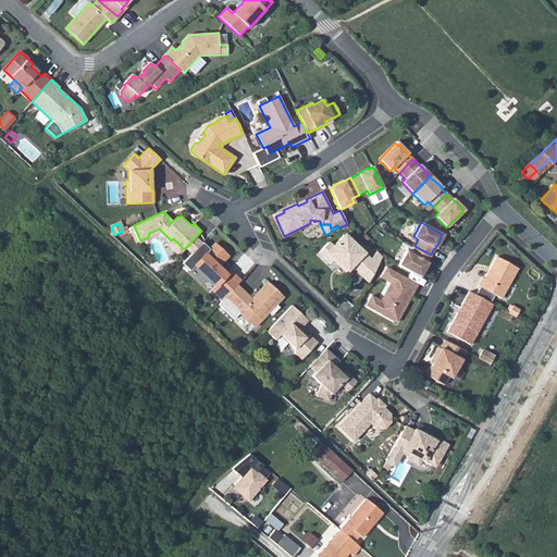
[(361,275),(370,259),(344,235),(333,246),(329,243),(319,252),(330,263),(334,259),(347,270),(351,265),(361,275)]
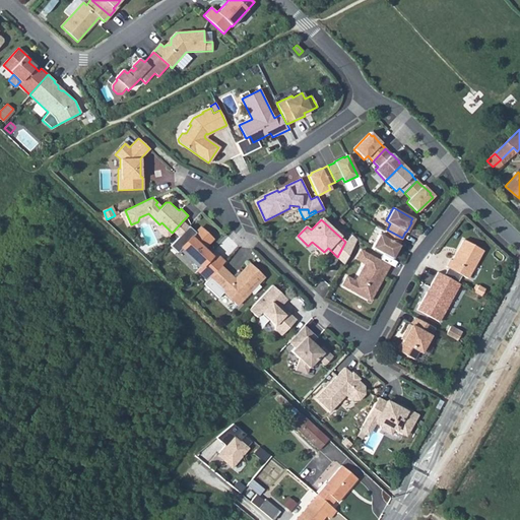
[(174,231),(180,236),(189,225),(183,220),(174,231)]
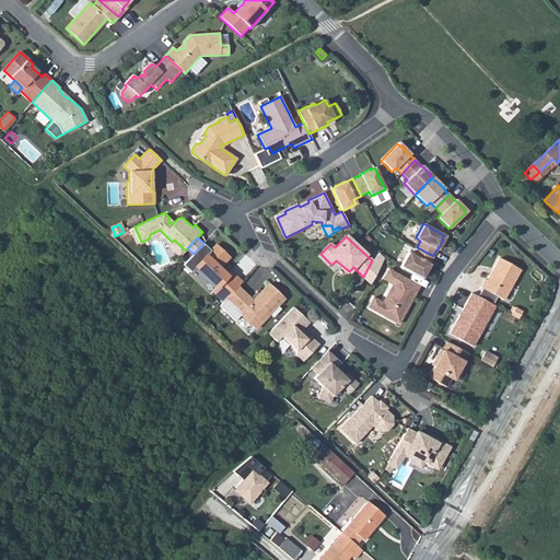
[(174,240),(172,242),(168,245),(181,255),(185,251),(174,240)]
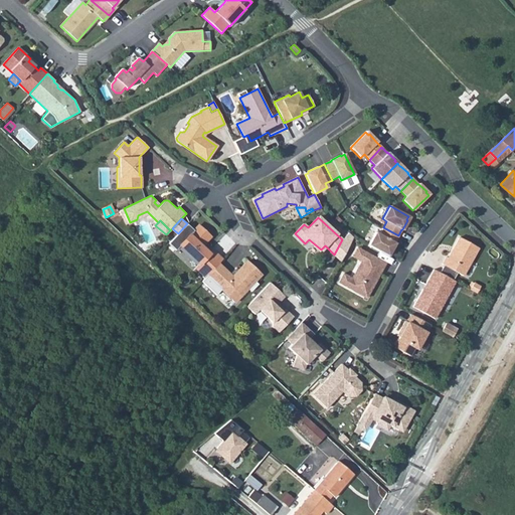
[(209,252),(202,245),(203,243),(210,236),(198,224),(195,228),(188,222),(187,223),(178,233),(169,242),(176,249),(180,245),(199,264),(195,268),(205,278),(207,275),(214,269),(203,259),(209,252)]
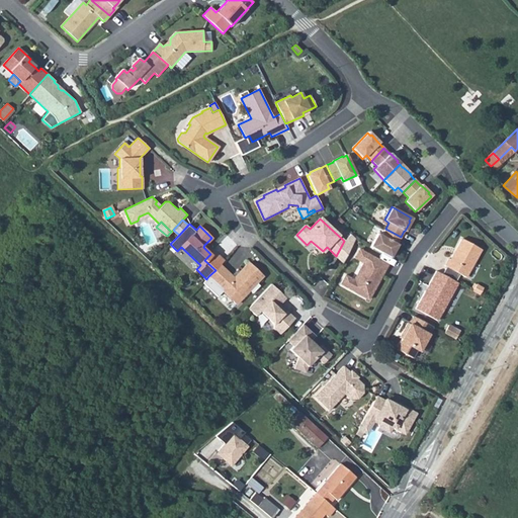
[(401,237),(385,229),(381,236),(377,234),(370,247),(390,257),(392,253),(393,254),(398,245),(397,244),(401,237)]
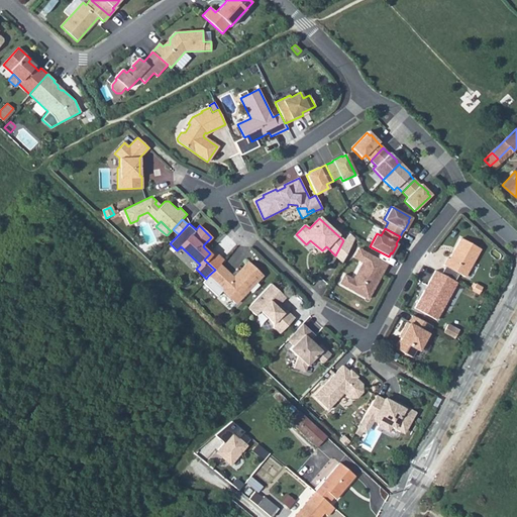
[(343,240),(335,255),(342,262),(355,238),(350,233),(343,240)]
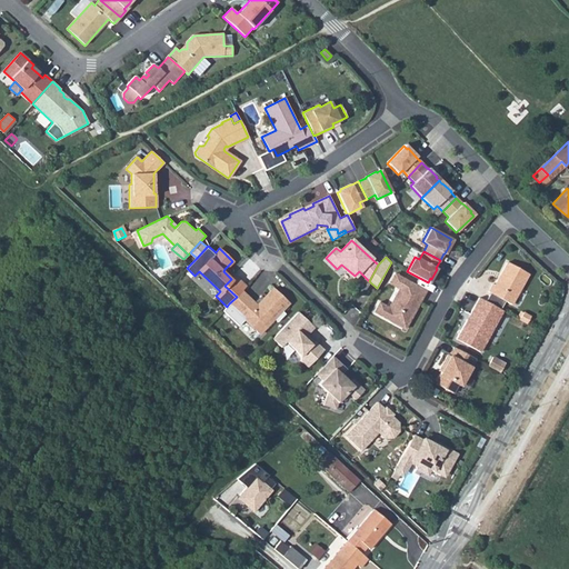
[(500,288),(496,296),(498,297),(492,306),(508,313),(512,305),(518,308),(536,278),(515,266),(507,279),(509,279),(507,282),(505,283),(501,289),(500,288)]
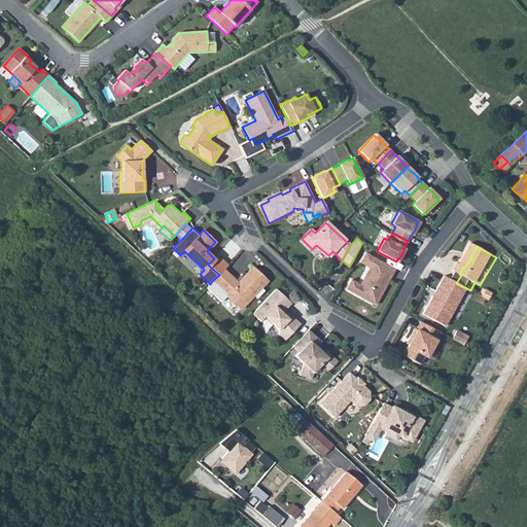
[(208,249),(207,251),(214,258),(208,265),(219,275),(223,270),(227,265),(217,255),(215,256),(208,249)]
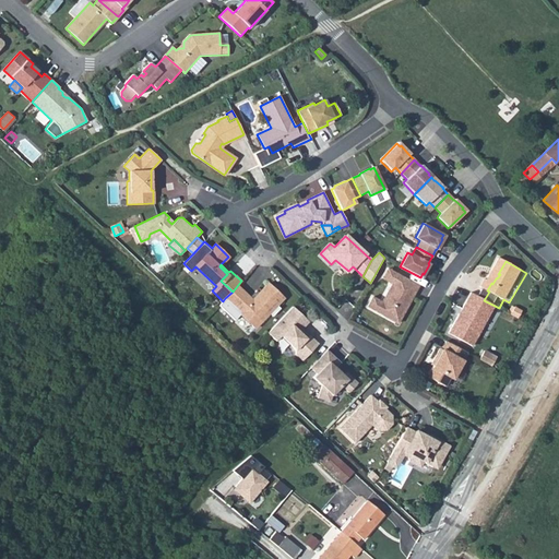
[(382,278),(390,283),(395,273),(388,269),(382,278)]
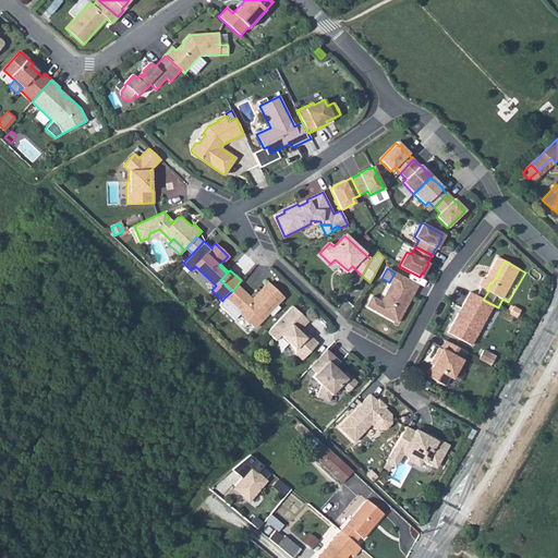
[(372,296),(366,306),(397,323),(417,284),(395,273),(389,282),(390,283),(380,301),(372,296)]
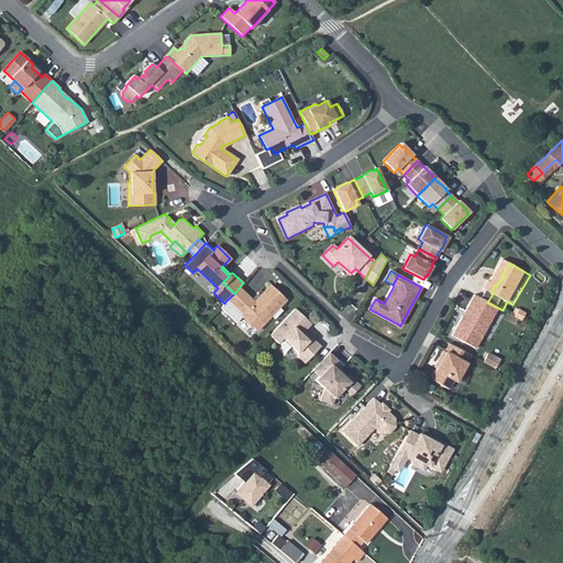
[(234,294),(227,300),(242,315),(241,316),(256,330),(271,316),(274,318),(282,310),(278,307),(285,300),(269,285),(261,295),(258,297),(257,301),(255,304),(251,299),(239,288),(234,294)]
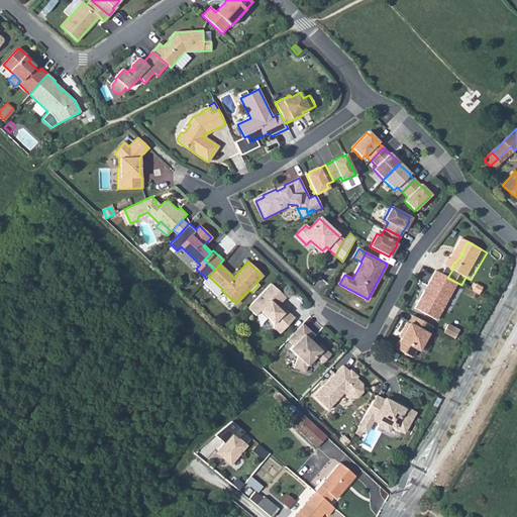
[(230,275),(234,279),(236,277),(237,273),(239,271),(236,269),(230,275)]
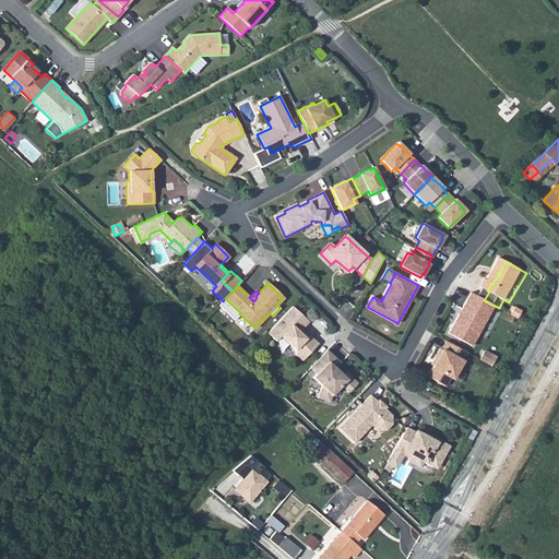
[(484,300),(477,296),(455,336),(478,349),(501,309),(499,308),(484,300)]
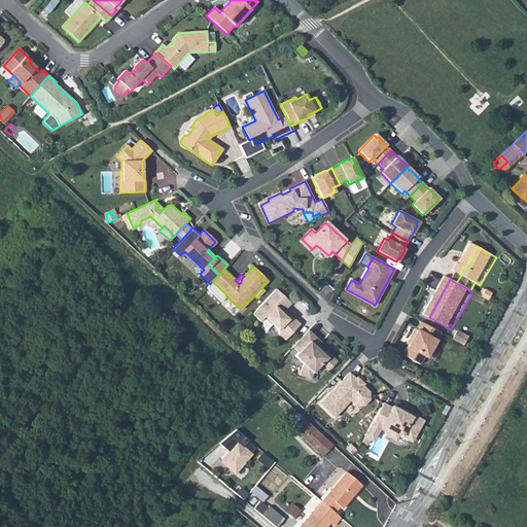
[(276,289),(252,314),(260,321),(265,317),(278,329),(279,335),(285,340),(300,324),(291,316),(288,319),(282,313),(284,310),(290,303),(276,289)]
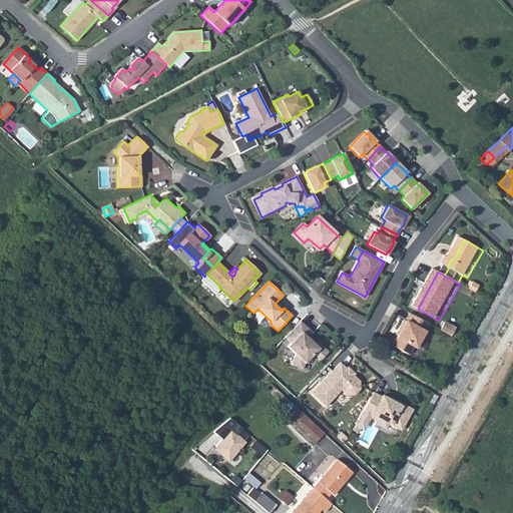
[(471,282),(468,288),(475,292),(478,286),(471,282)]
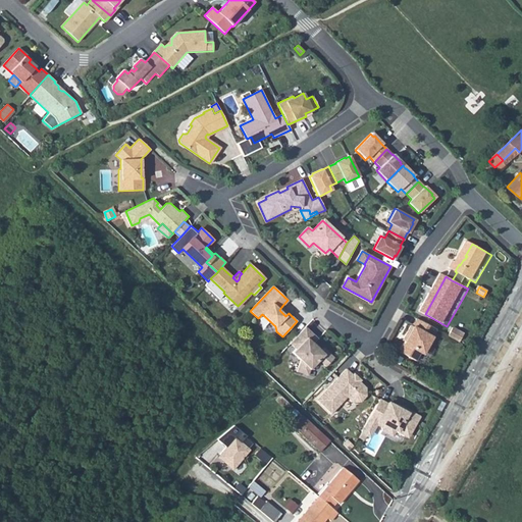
[(279,310),(285,316),(289,313),(281,307),(279,310)]
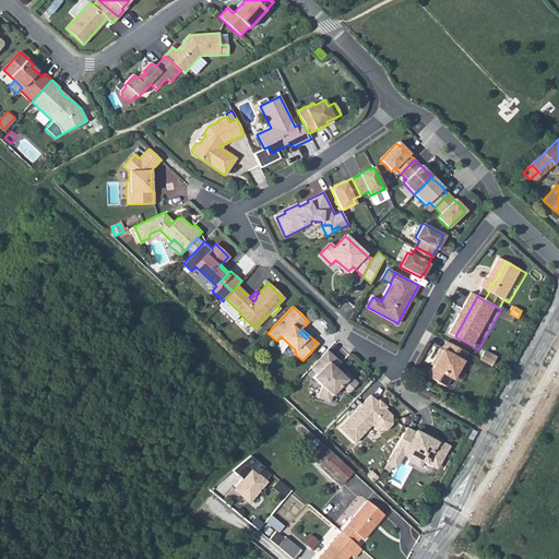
[(474,356),(453,345),(448,353),(447,352),(440,364),(442,365),(440,369),(433,380),(452,390),(456,381),(460,382),(474,356)]
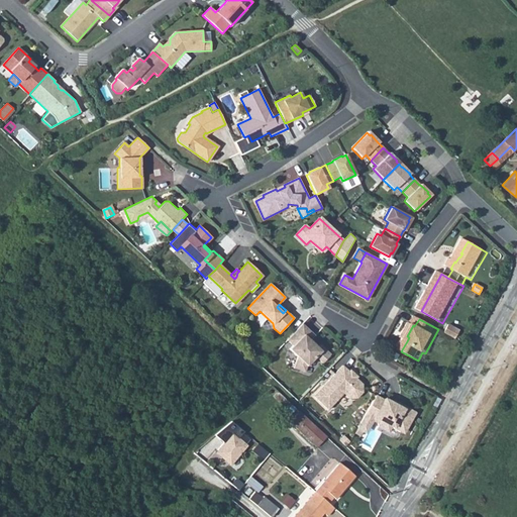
[(314,335),(302,324),(287,340),(293,345),(289,349),(297,356),(294,368),(304,371),(306,366),(315,356),(322,363),(330,354),(320,345),(317,345),(316,346),(309,340),(311,339),(314,335)]
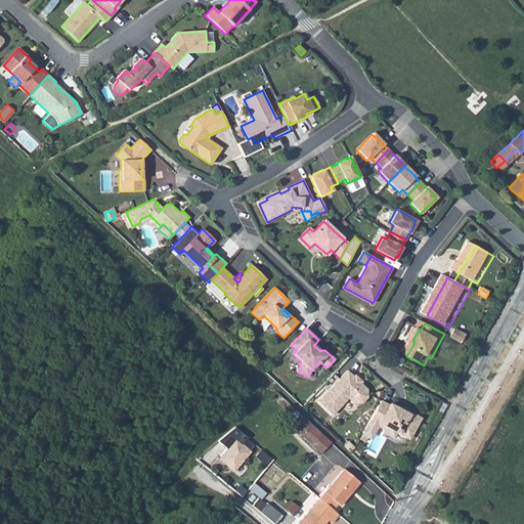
[(453,329),(449,337),(461,343),(465,335),(453,329)]
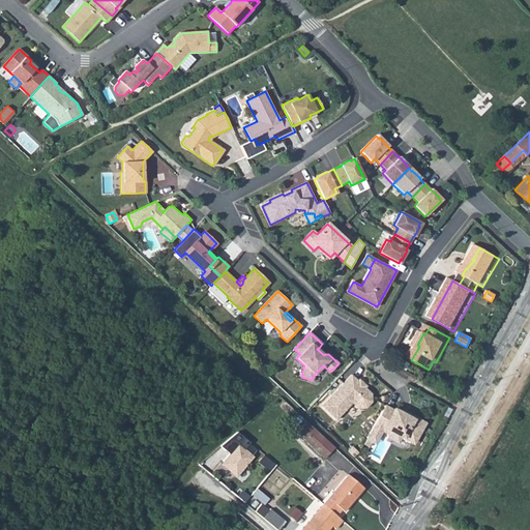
[(358,381),(351,375),(322,406),(335,419),(352,403),(357,408),(365,408),(372,402),(371,393),(364,387),(362,388),(356,382),(358,381)]
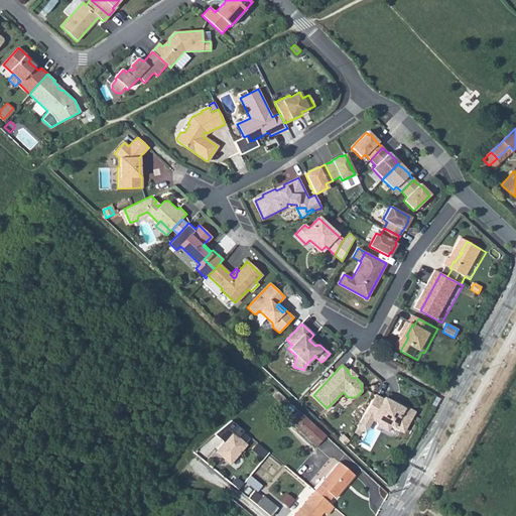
[(349,371),(347,372),(353,378),(357,375),(350,369),(349,371)]
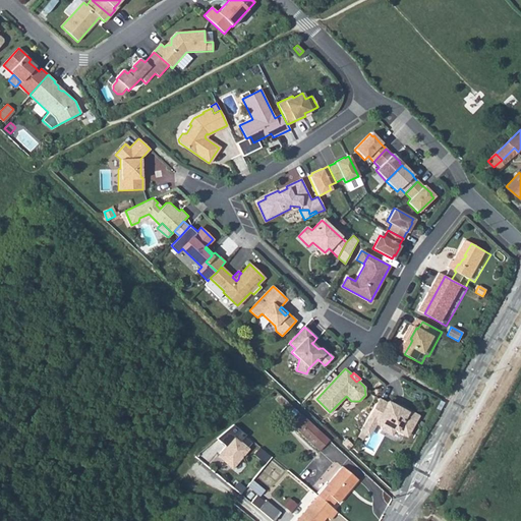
[(378,398),(359,431),(365,435),(372,422),(375,423),(383,427),(382,429),(391,435),(394,429),(404,436),(408,433),(418,415),(401,406),(400,408),(396,406),(387,401),(387,403),(378,398)]
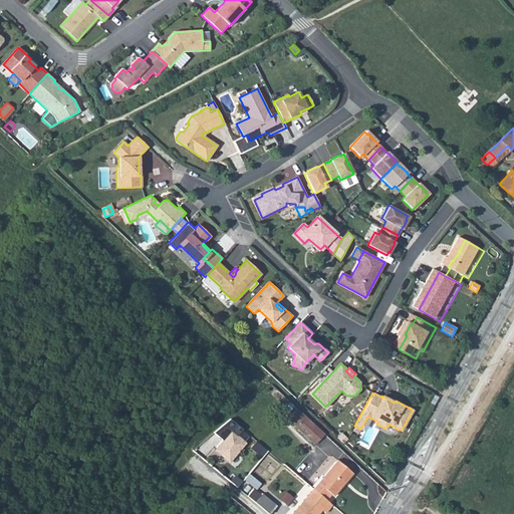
[(326,434),(307,417),(306,416),(298,409),(289,419),(297,426),(296,426),(316,444),(326,434)]
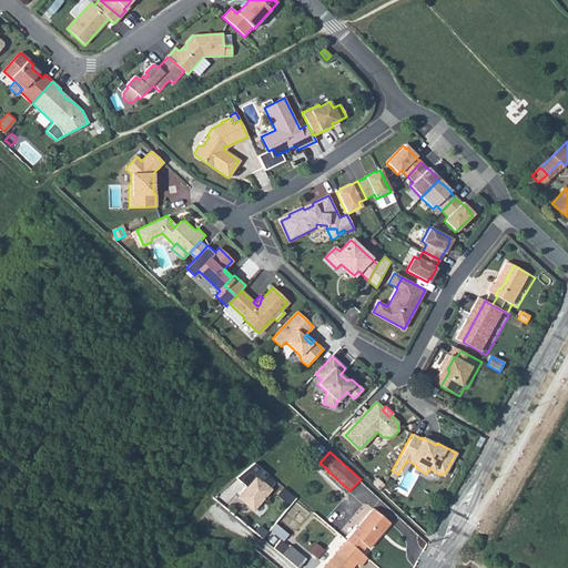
[(398,474),(402,476),(409,462),(406,460),(398,474)]
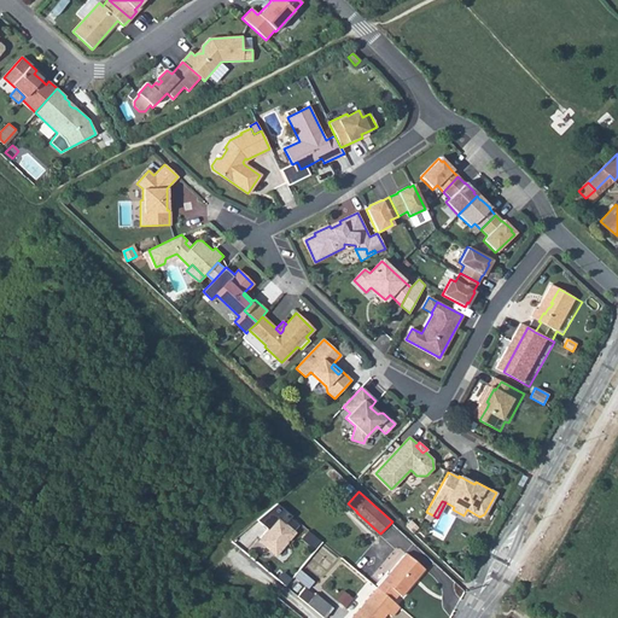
[(269,531),(260,542),(277,557),(298,534),(296,531),(301,525),(279,505),(258,520),(269,531)]
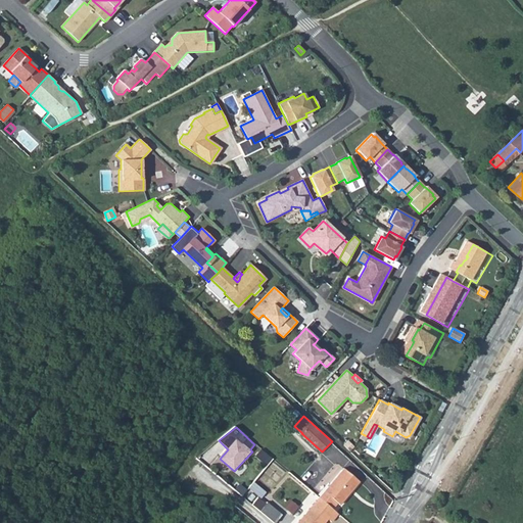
[(262,449),(256,457),(267,465),(272,458),(262,449)]
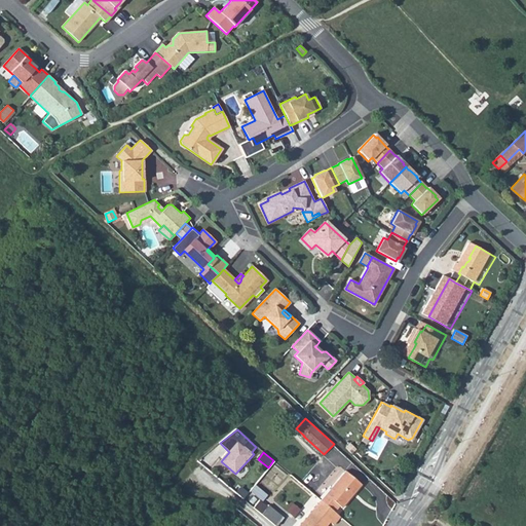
[(334,512),(339,505),(342,508),(362,484),(345,471),(320,500),(334,512)]
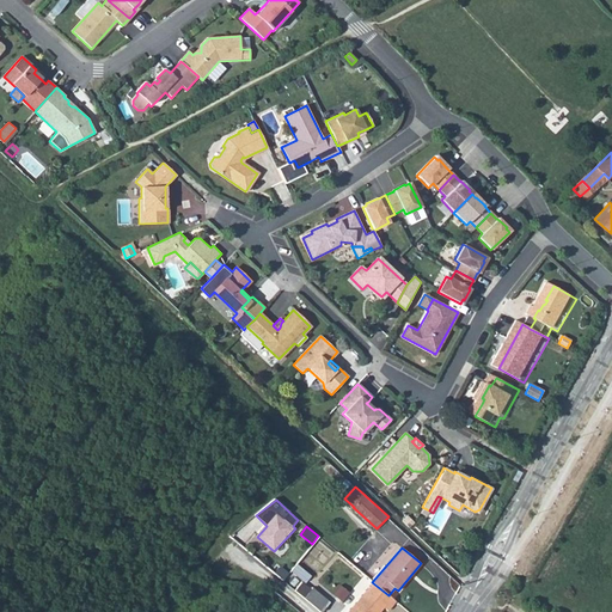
[(379,611),(384,607),(387,611),(396,601),(389,595),(372,582),(347,611),(379,611)]
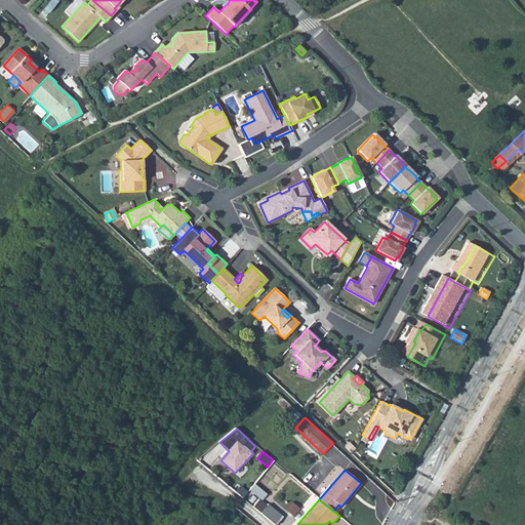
[(275,524),(276,524),(283,517),(268,505),(260,513),(275,524)]
